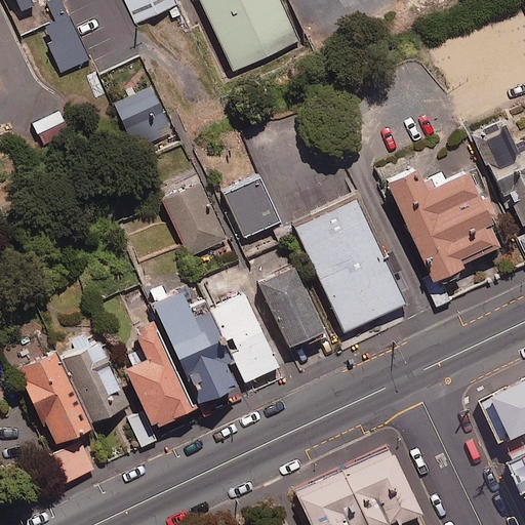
[(173,0),(124,0),(135,24),(176,4),(173,0)]
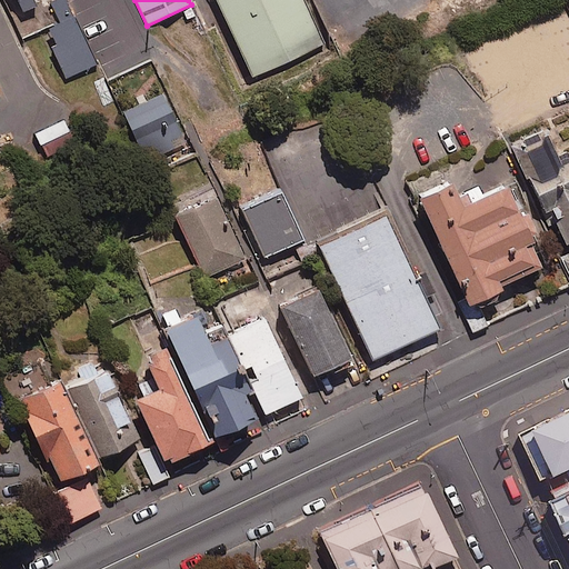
[(287,0),(196,0),(229,80),(308,47),(287,0)]
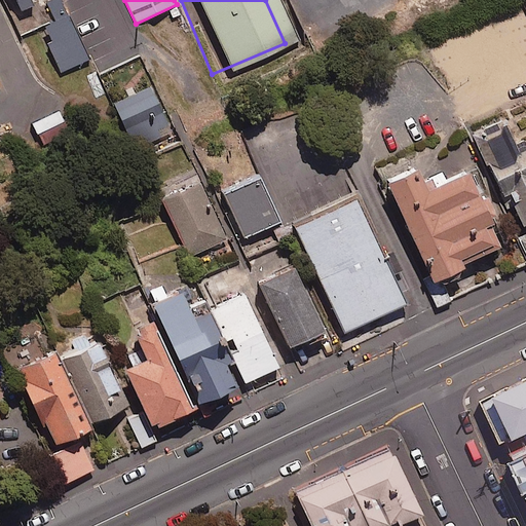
[(91,58),(74,15),(47,27),(65,69),(91,58)]
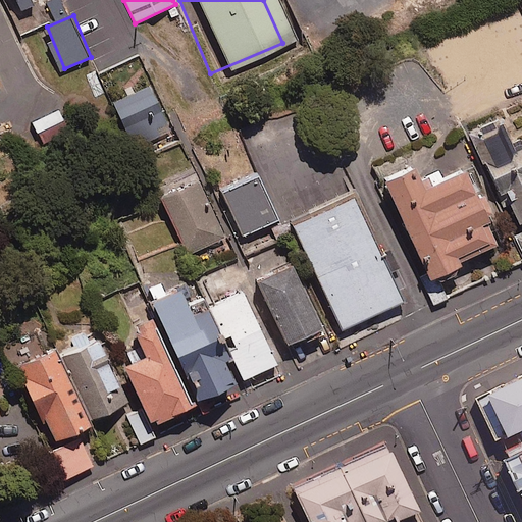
[(171,132),(152,86),(114,102),(134,148),(171,132)]
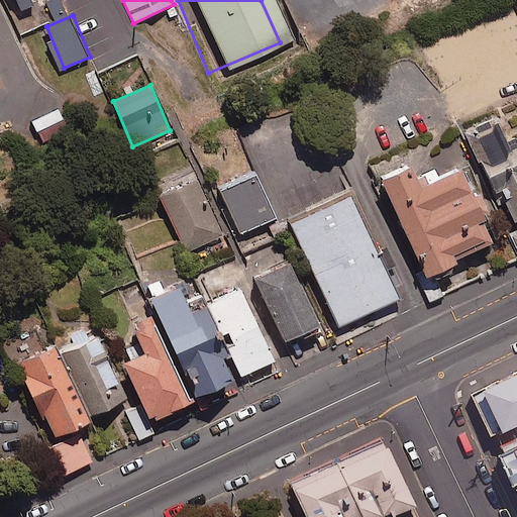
[(516,141),(501,149),(489,125),(468,136),(512,224),(516,222),(516,141)]
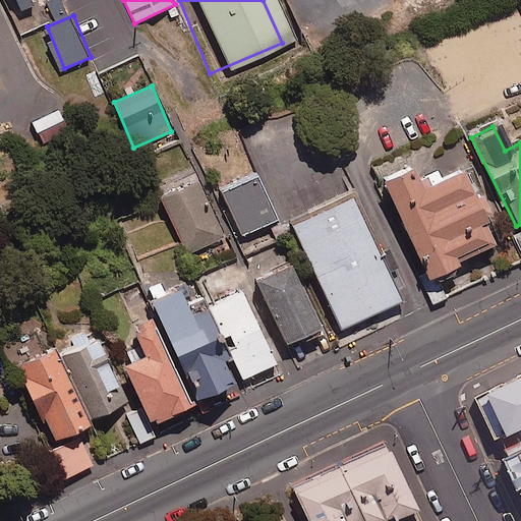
[(495,244),(484,222),(489,220),(487,215),(490,214),(481,192),(475,194),(464,170),(442,180),(437,171),(415,180),(410,169),(383,181),(427,280),(435,277),(437,281),(456,272),(455,268),(458,266),(456,262),(495,244)]
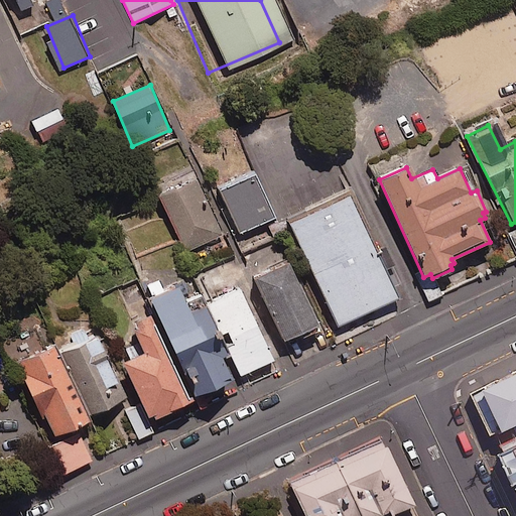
[(277,216),(257,171),(223,187),(243,232),(277,216)]
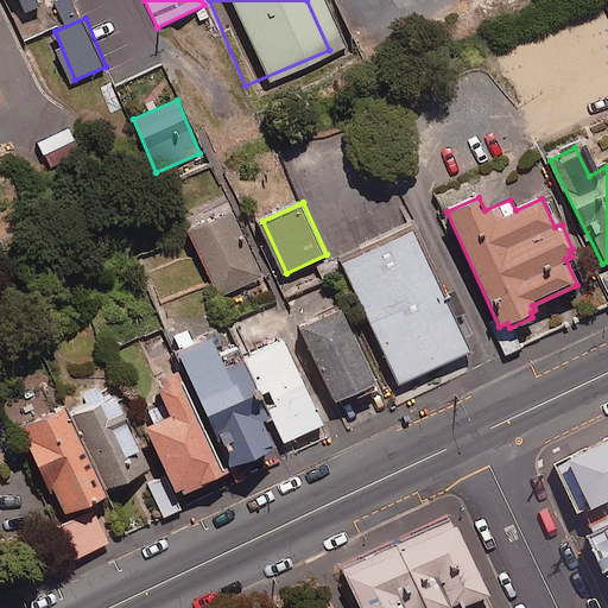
[(263,279),(232,211),(191,229),(222,297),(263,279)]
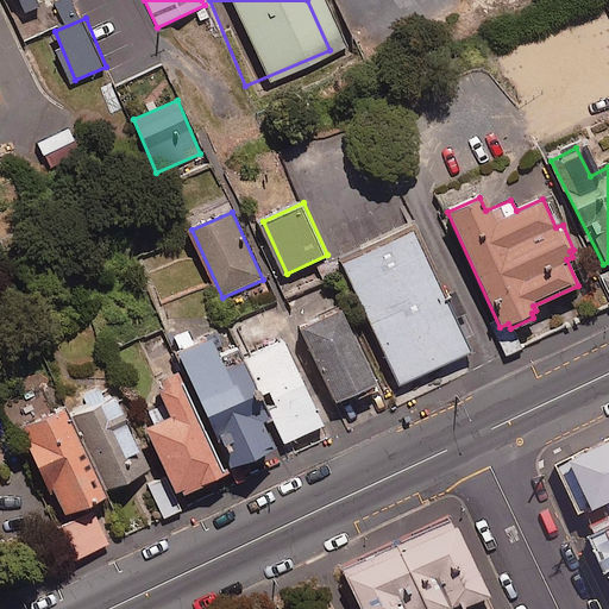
[(420,223),(350,256),(409,381),(479,347),(420,223)]
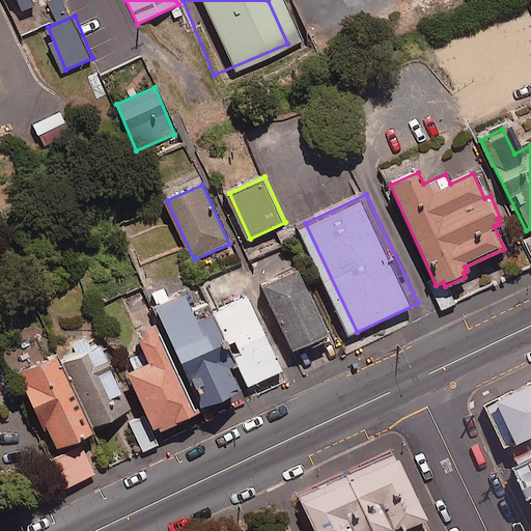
[(295,350),(311,342),(313,345),(329,338),(327,335),(329,334),(300,269),(266,284),(295,350)]
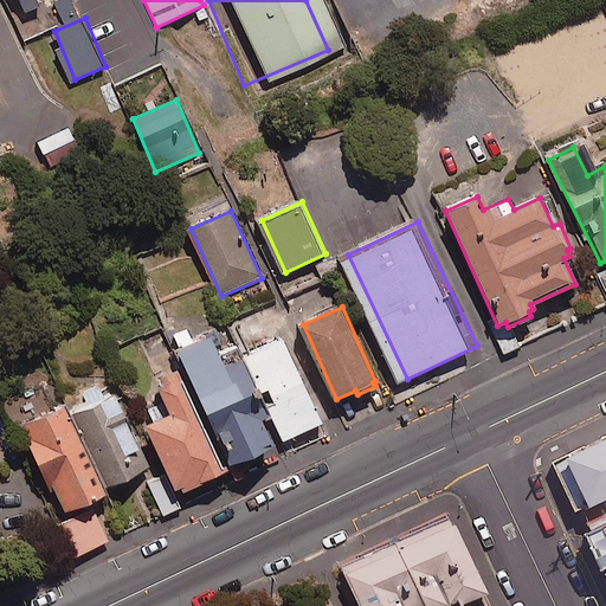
[(271,412),(244,355),(226,363),(212,333),(180,348),(234,463),(276,443),(264,417),(271,412)]
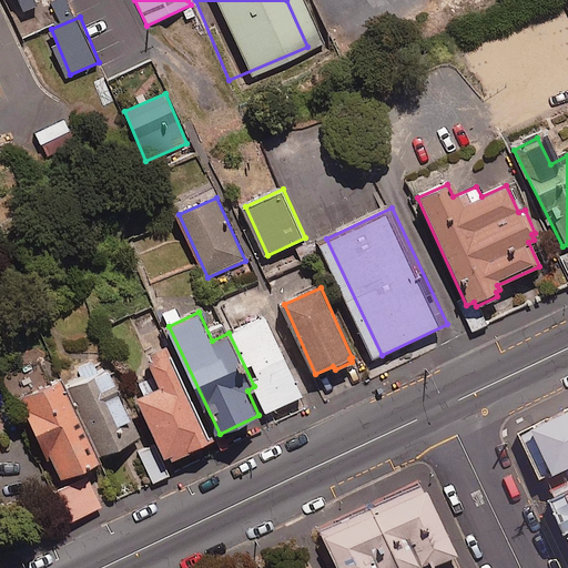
[(229,333),(254,386),(266,412),(302,394),(265,316),(229,333)]
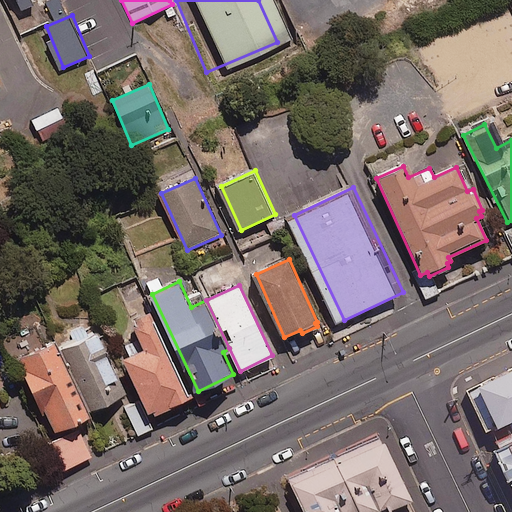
[(126,394),(97,329),(89,333),(84,323),(68,330),(72,339),(58,345),(88,411),(126,394)]
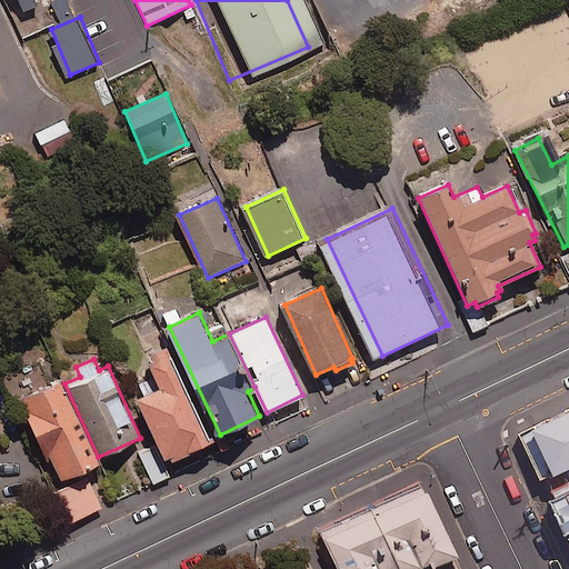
[(101,462),(98,457),(65,383),(63,379),(20,399),(58,481),(101,462)]
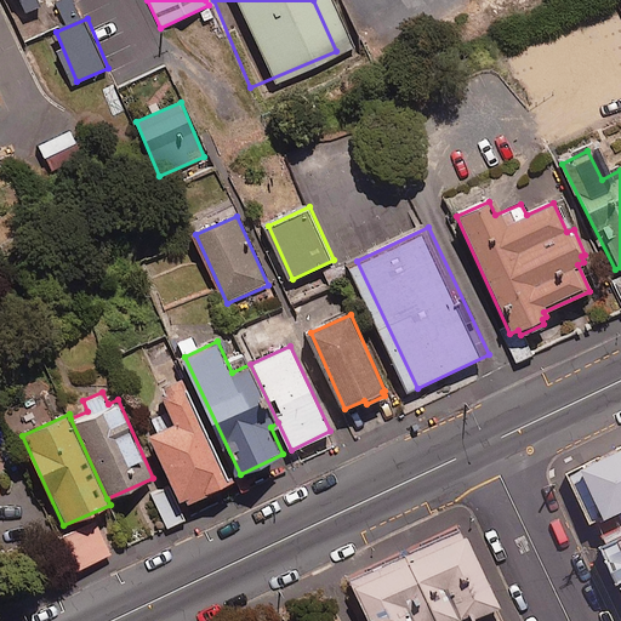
[(203,433),(208,432),(199,414),(149,437),(178,500),(186,496),(188,501),(231,482),(211,440),(206,443),(203,433)]
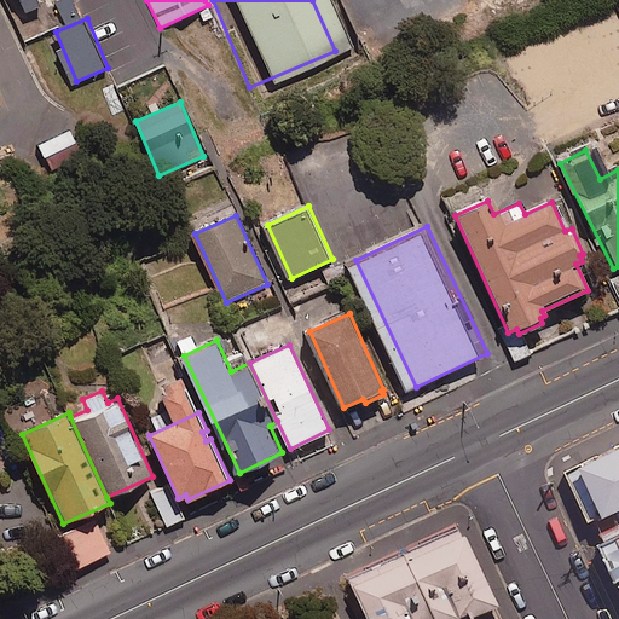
[(618,446),(566,472),(596,538),(618,527),(618,446)]
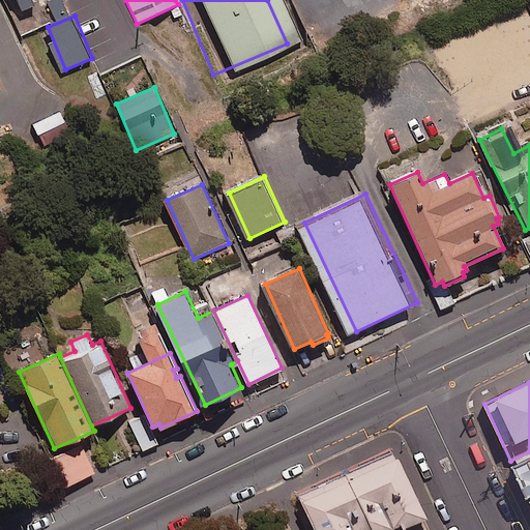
[(158,442),(146,414),(129,421),(143,449),(158,442)]
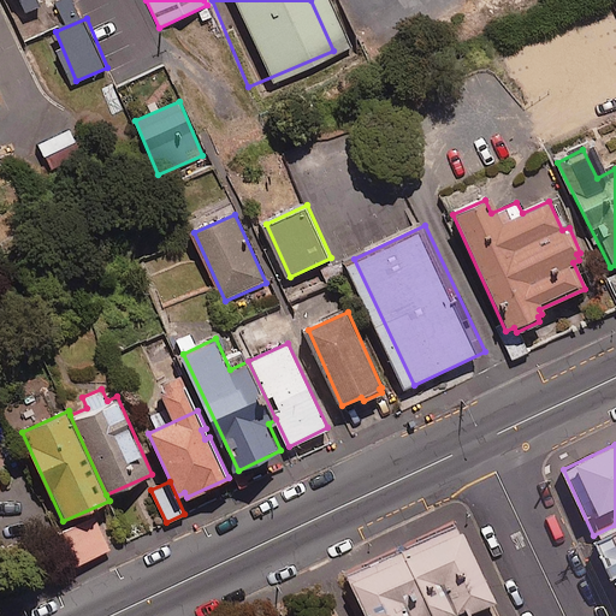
[(111,549),(95,517),(59,534),(73,566),(111,549)]
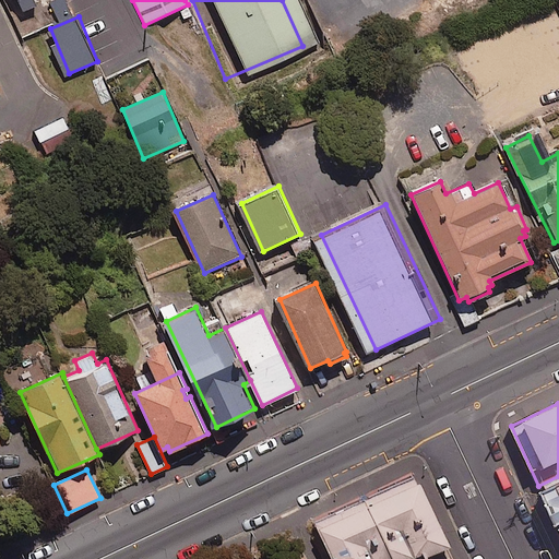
[(406,558),(443,542),(413,478),(309,527),(323,558),(378,558),(393,552),(396,558),(406,558)]
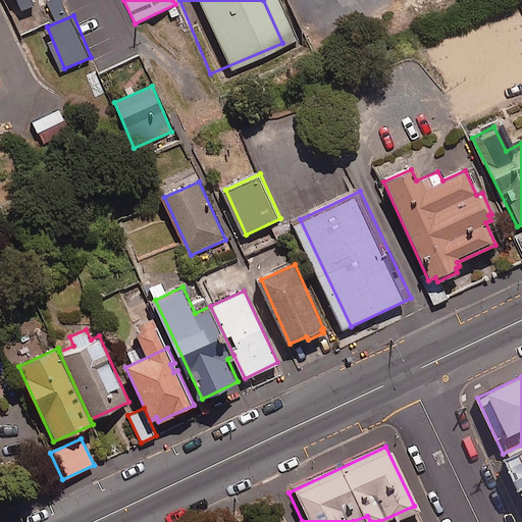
[(521,485),(521,450),(504,459),(517,487),(521,485)]
